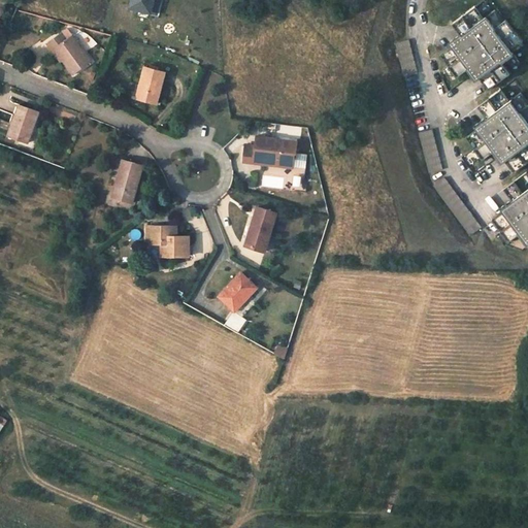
[(158,15),(162,0),(135,0),(133,9),(158,15)]
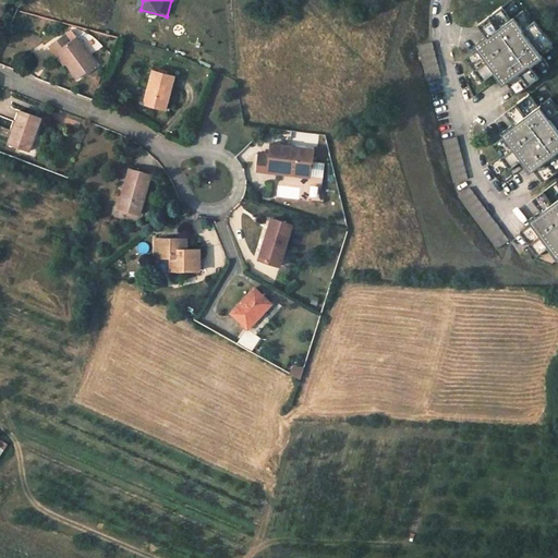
[(502,7),(478,25),(487,37),(481,43),(475,46),(477,49),(464,58),(483,82),(495,72),(504,85),(506,83),(516,95),(538,76),(535,73),(547,63),(538,51),(550,41),(535,21),(533,22),(523,10),(511,19),(502,7)]
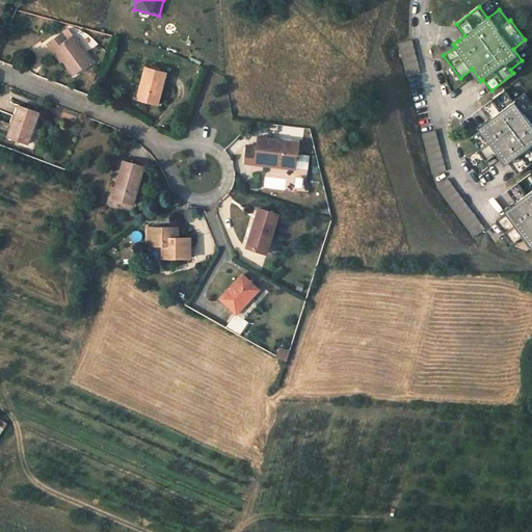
[(62,32),(47,43),(52,51),(56,48),(65,59),(63,61),(73,75),(91,61),(74,35),(68,40),(62,32)]
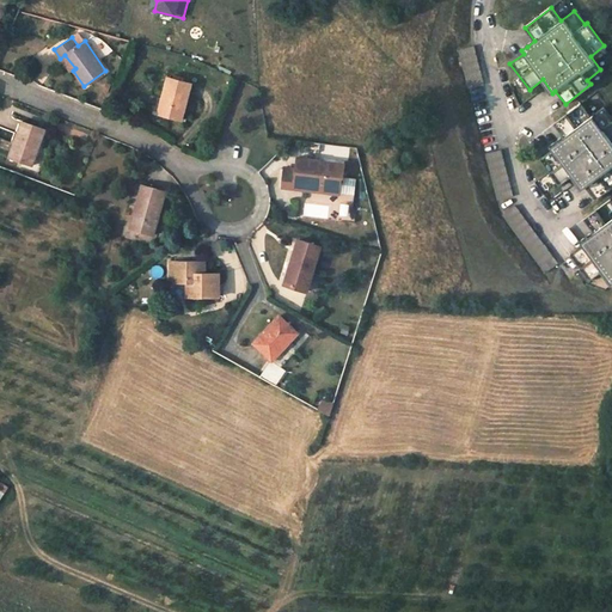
[(473,46),(458,50),(467,90),(484,85),(473,46)]
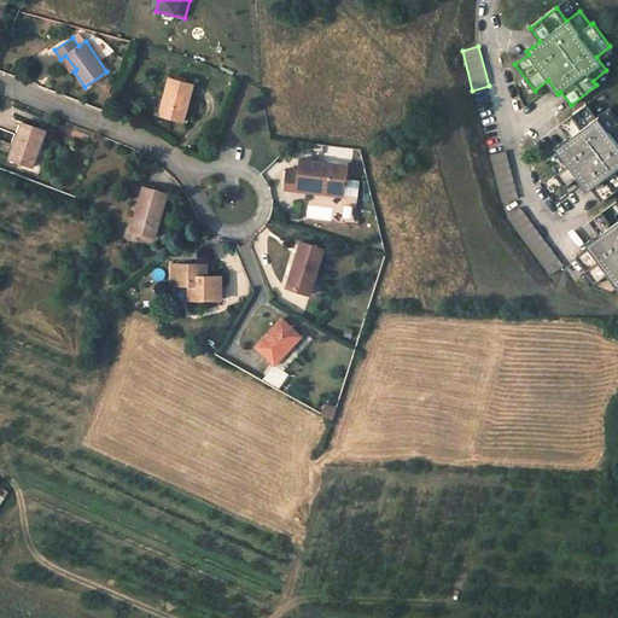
[(65,56),(60,59),(71,73),(74,71),(76,69),(65,56)]
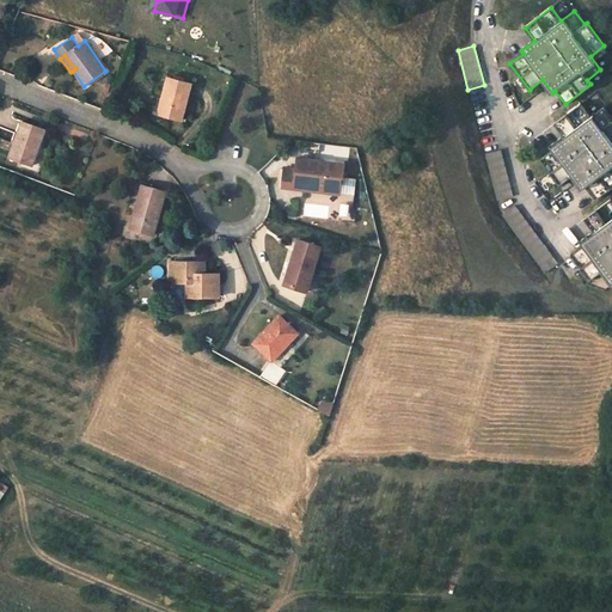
[(167,78),(158,114),(182,120),(191,84),(167,78)]
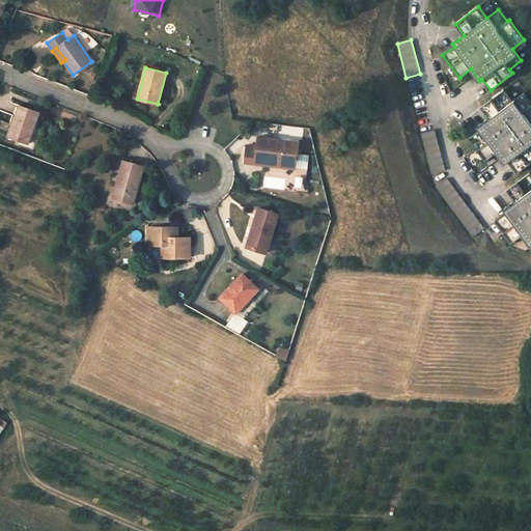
[(503,90),(481,107),(490,118),(483,123),(478,128),(479,130),(468,138),(484,161),(497,151),(505,164),(507,163),(515,173),(530,162),(530,102),(524,93),(512,102),(503,90)]
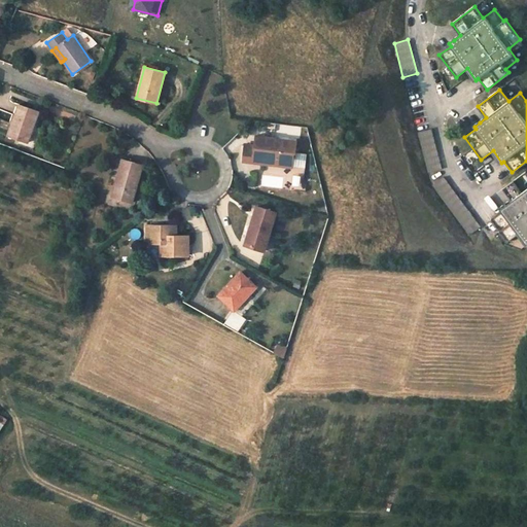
[(19,105),(7,135),(28,142),(38,111),(19,105)]
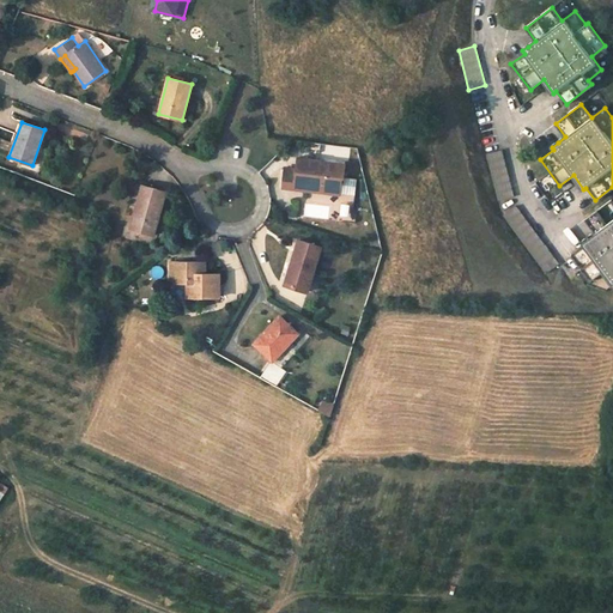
[(502,150),(485,155),(497,201),(514,196),(502,150)]
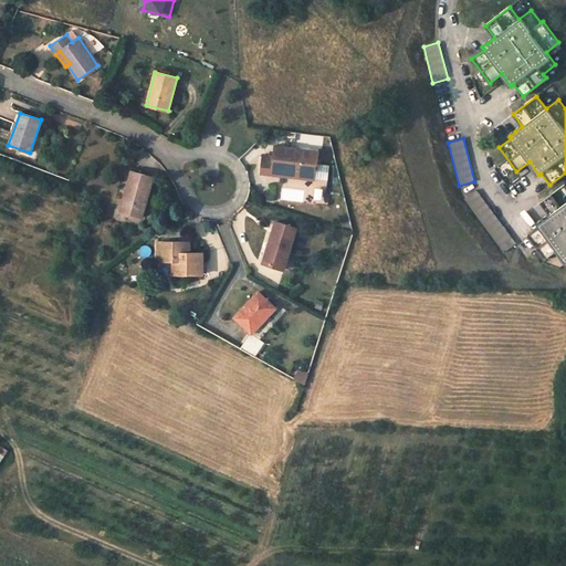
[(262,155),(260,173),(272,175),(272,173),(281,174),(281,175),(292,176),(292,175),(314,177),(313,187),(323,188),(325,165),(317,164),(318,152),(295,148),(295,147),(275,145),(273,156),(262,155)]
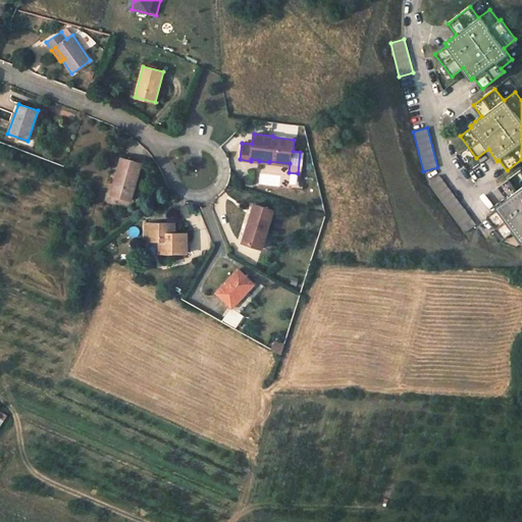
[(121,158),(111,195),(131,200),(141,163),(121,158)]
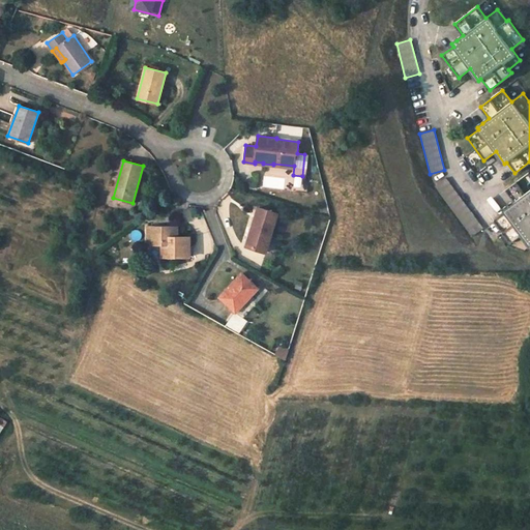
[(529,173),(506,189),(514,201),(507,206),(503,210),(505,212),(494,222),(510,243),(522,234),(529,246),(529,245),(529,173)]
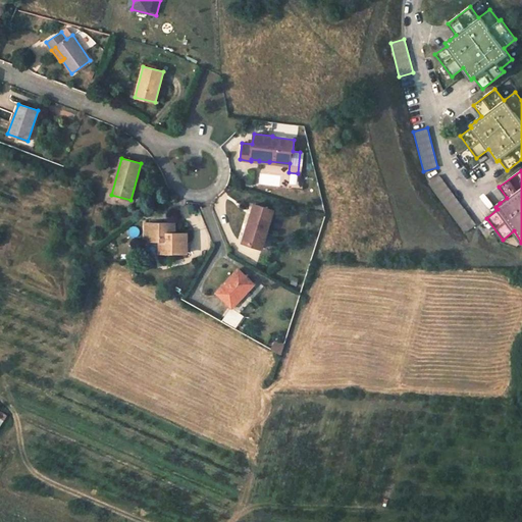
[(438,175),(427,184),(464,233),(475,224),(438,175)]
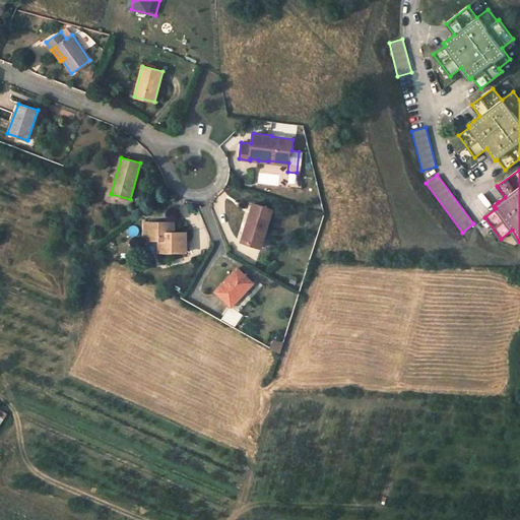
[(250,222),(243,243),(260,248),(272,209),(253,204),(248,221),(250,222)]
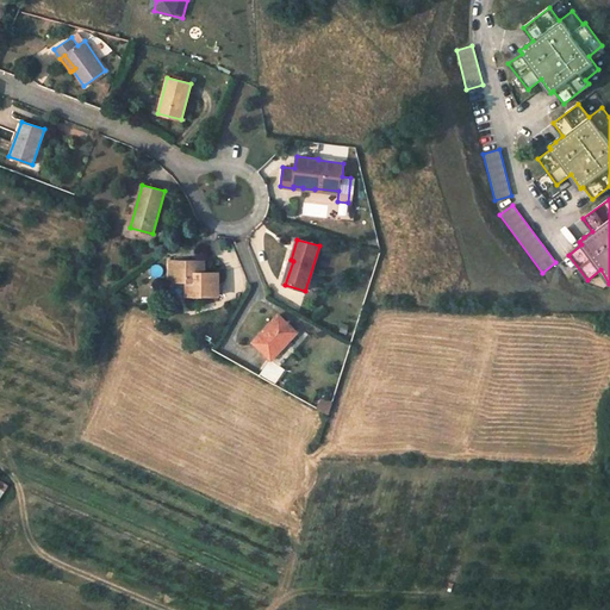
[(170,261),(170,281),(186,281),(186,296),(218,296),(219,272),(204,272),(205,261),(170,261)]
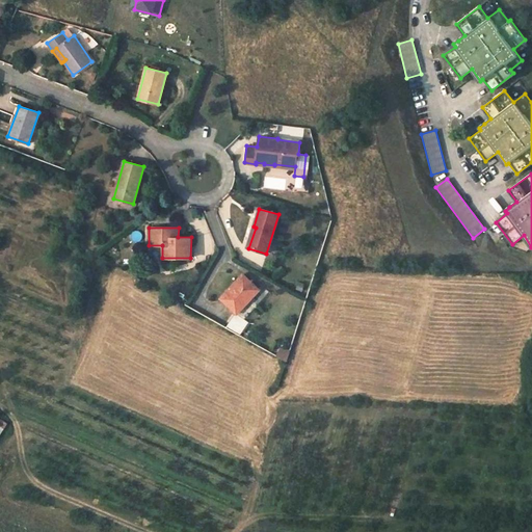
[(243,274),(220,298),(237,314),(245,304),(244,303),(258,289),(243,274)]
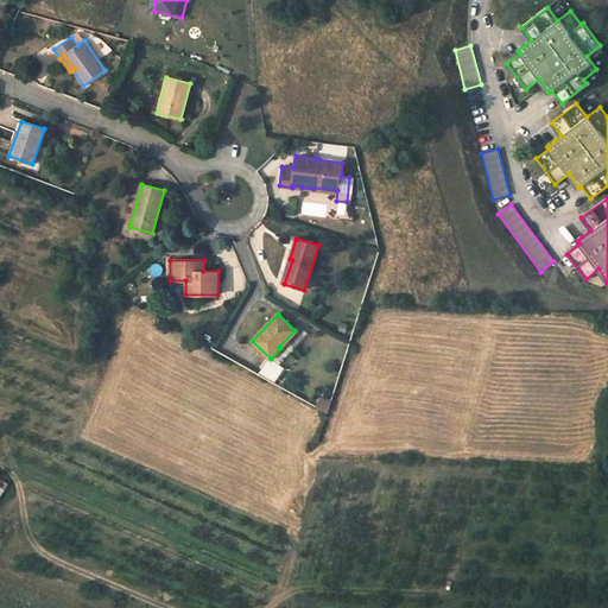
[(255,373),(260,363),(246,355),(241,365),(255,373)]
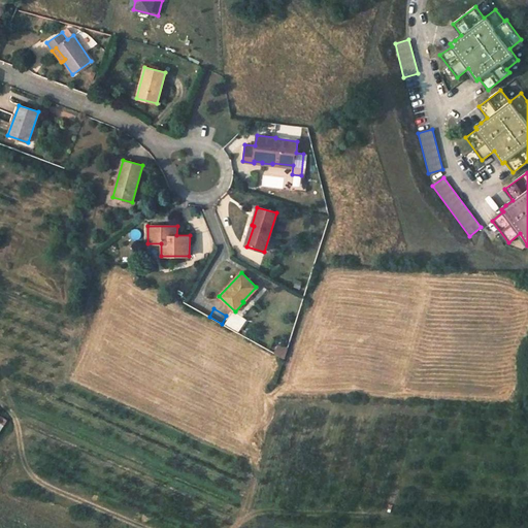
All buildings are outlined.
